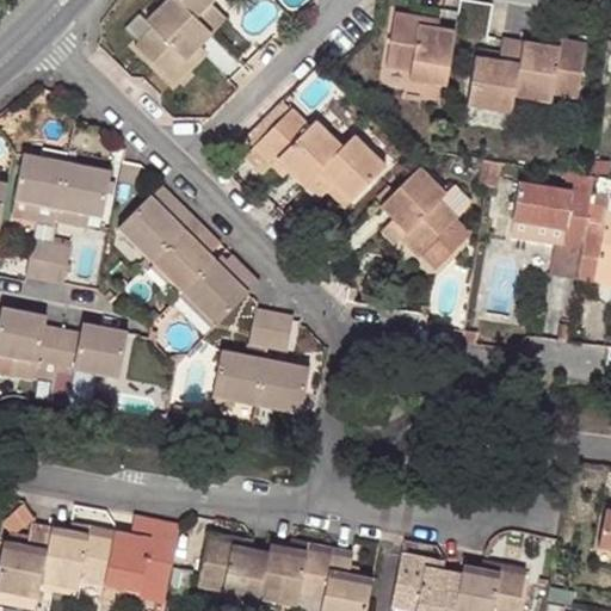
[(185,61),(198,48),(211,35),(176,0),(167,0),(146,23),(152,29),(136,43),(134,45),(171,84),(173,84),(190,67),(185,61)]
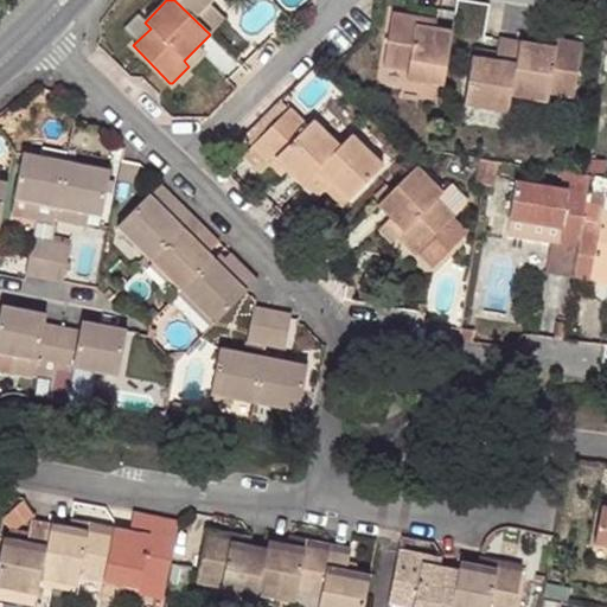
[(174,0),(210,34),(224,20),(221,17),(209,4),(211,0),(174,0)]
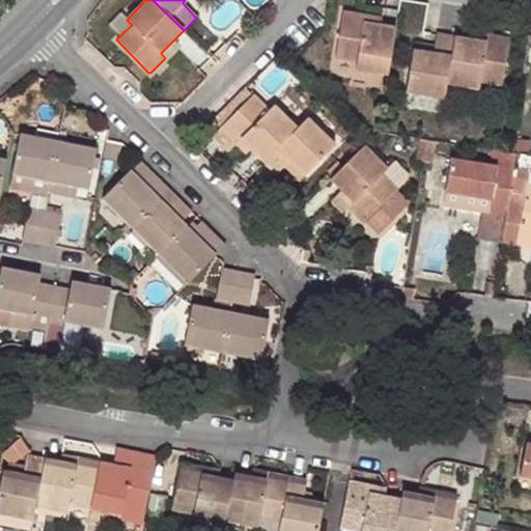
[(185,0),(183,3),(193,15),(206,0),(185,0)]
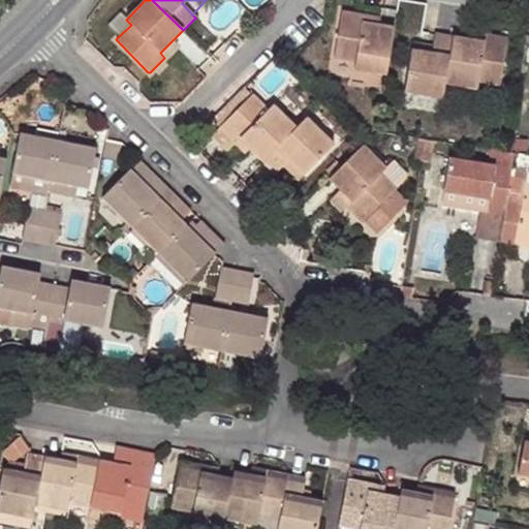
[(353,69),(380,73),(390,27),(377,25),(363,23),(364,16),(341,11),(334,58),(354,61),(353,69)]
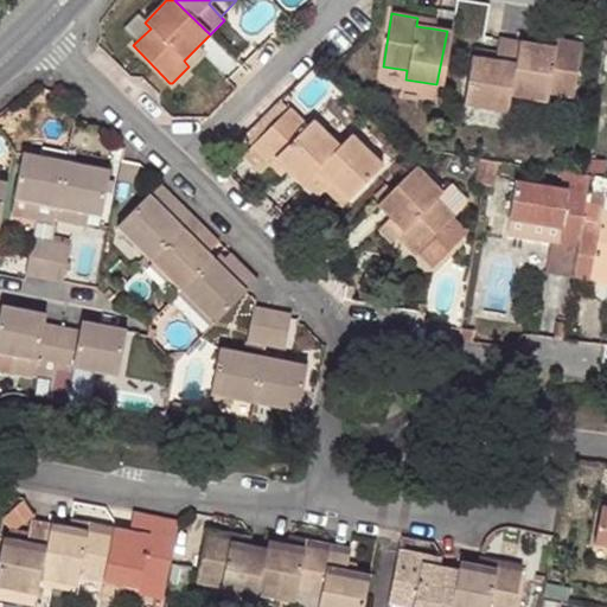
[(136,14),(121,29),(135,43),(151,29),(145,23),(136,14)]
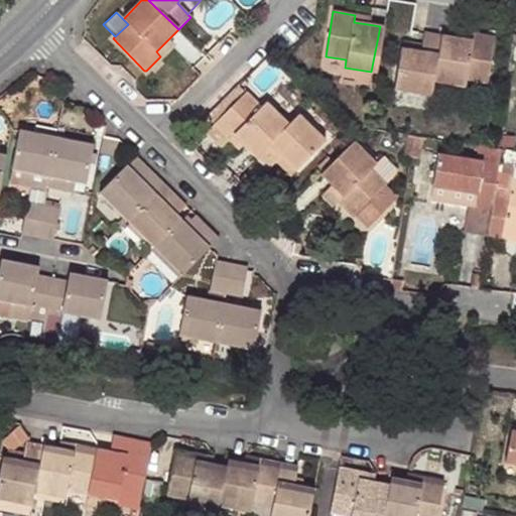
[(355,15),(354,22),(368,24),(370,17),(355,15)]
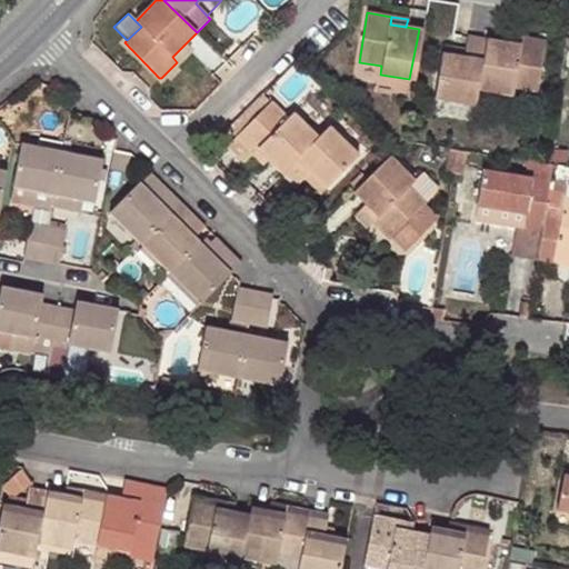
[(422,30),(419,29),(409,79),(415,80),(422,30)]
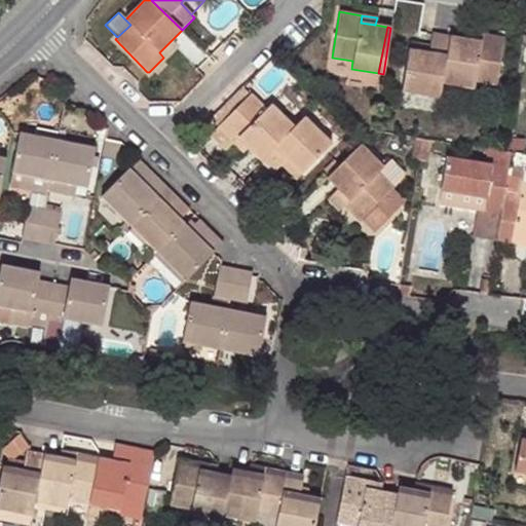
[(467,32),(466,39),(481,42),(482,34),(467,32)]
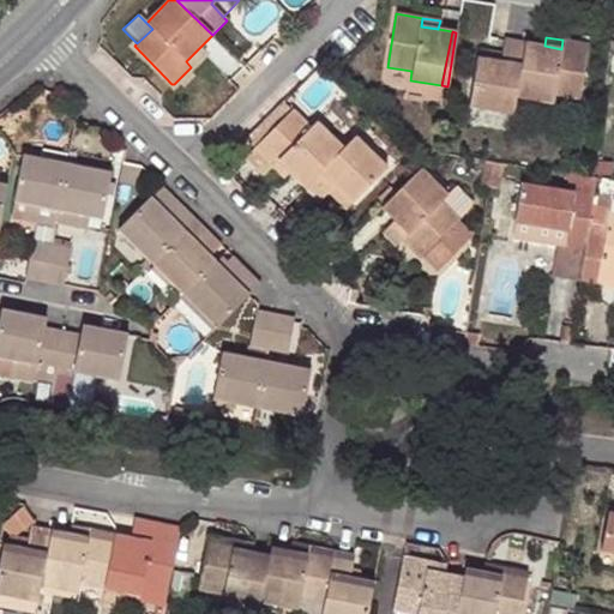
[(523,42),(504,40),(501,53),(499,62),(476,59),(469,107),(512,114),(516,97),(524,42),(523,42)]
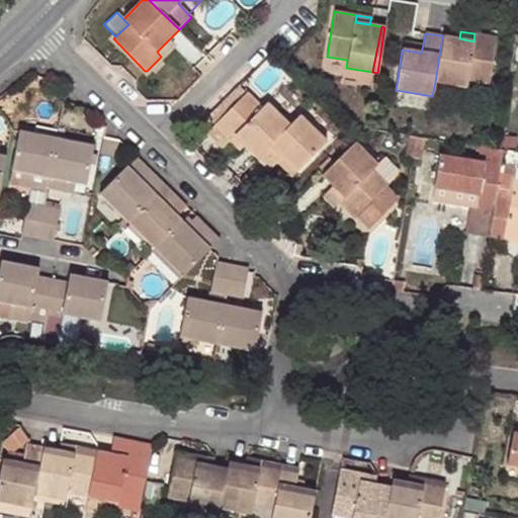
[(473,41),(459,38),(457,38),(444,36),(442,35),(435,82),(466,87),(467,80),(489,83),(497,37),(475,33),(473,41)]
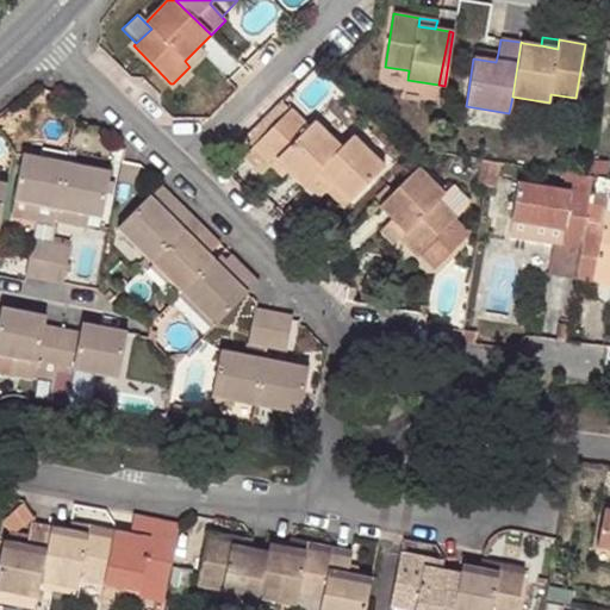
[(185,61),(190,67),(204,53),(198,48),(185,61)]
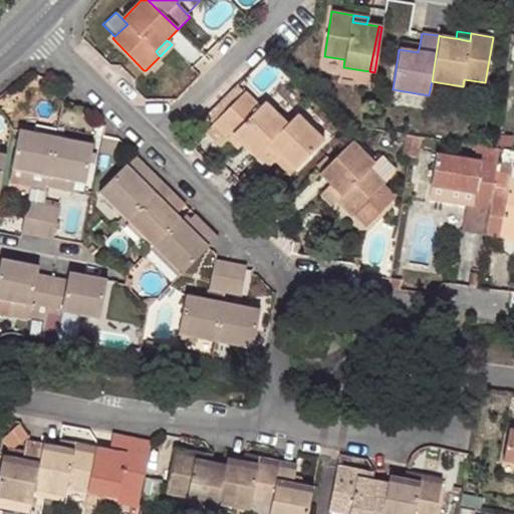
[(400,41),(399,49),(418,52),(420,44),(400,41)]
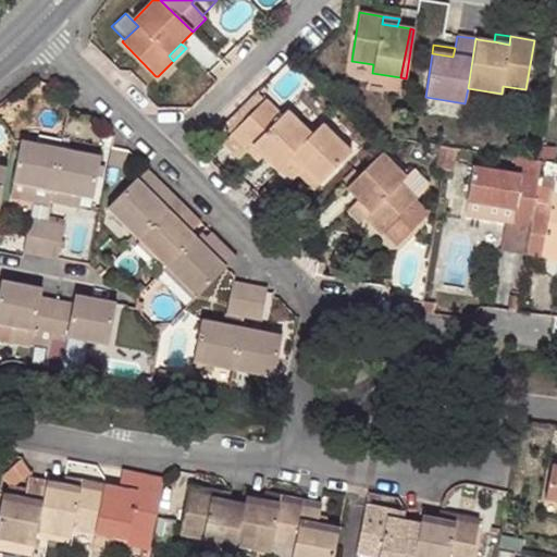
[(225,123),(233,132),(264,99),(264,98),(257,91),(225,123)]
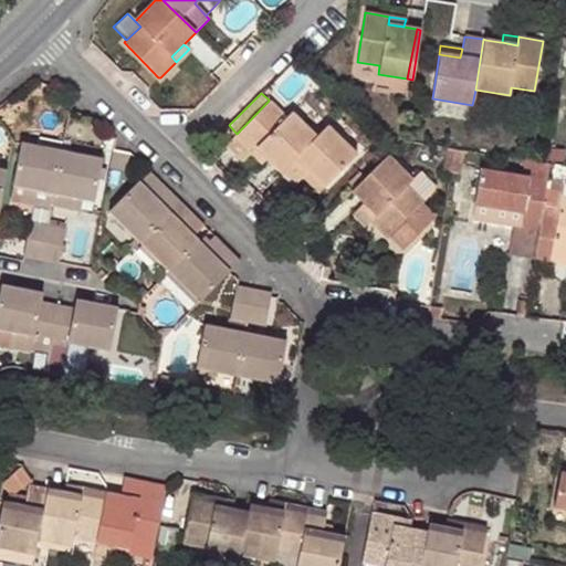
[(281,170),(317,135),(293,109),(286,115),(271,100),(270,98),(269,100),(269,101),(237,134),(234,135),(252,152),(257,146),(270,159),(281,170)]
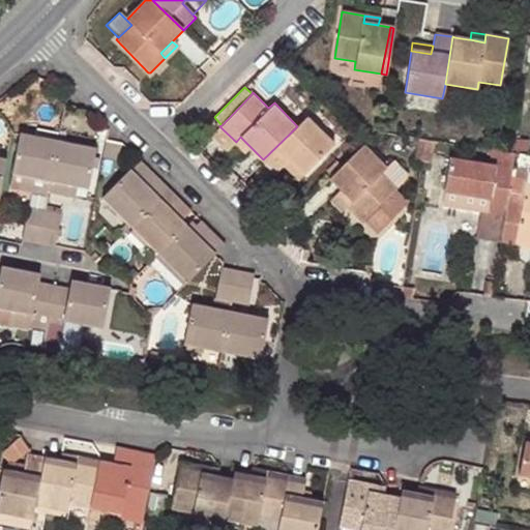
[(304,118),(297,126),(263,159),(276,173),(285,165),(291,159),(305,173),(335,144),(311,119),(304,118)]
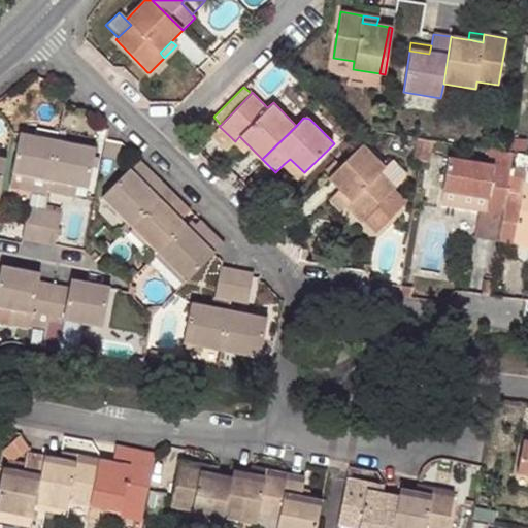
[(235,141),(219,126),(211,133),(227,149),(235,141)]
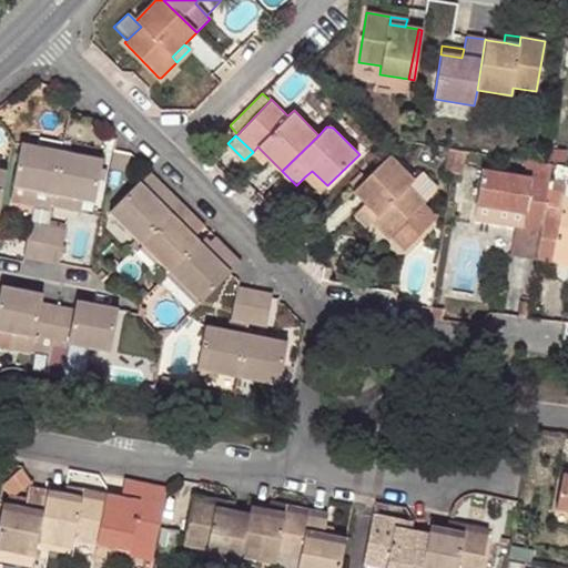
[(73,144),(66,142),(63,151),(72,152),(73,144)]
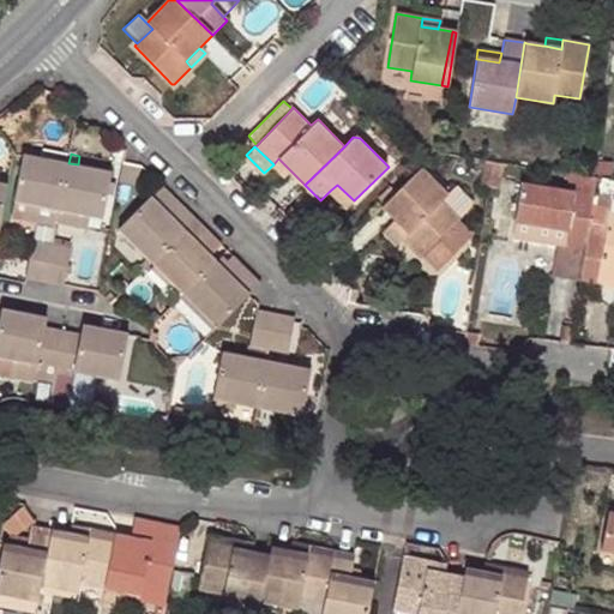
[(60,209),(68,163),(25,155),(16,200),(60,209)]
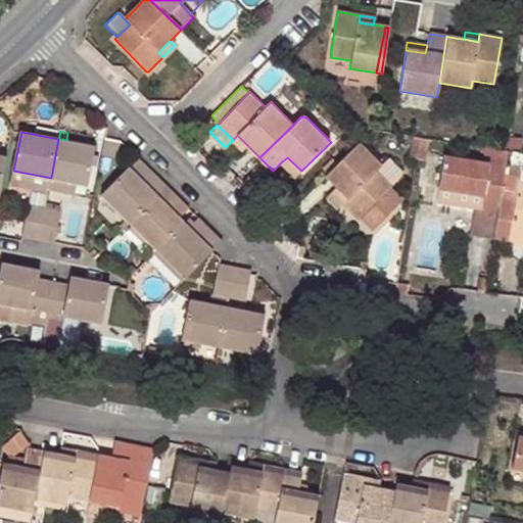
[(237,135),(233,140),(244,152),(249,147),(237,135)]
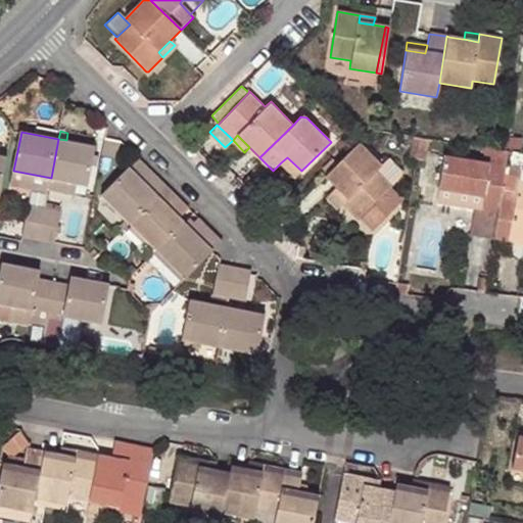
[(115,155),(122,141),(105,137),(102,153),(115,155)]
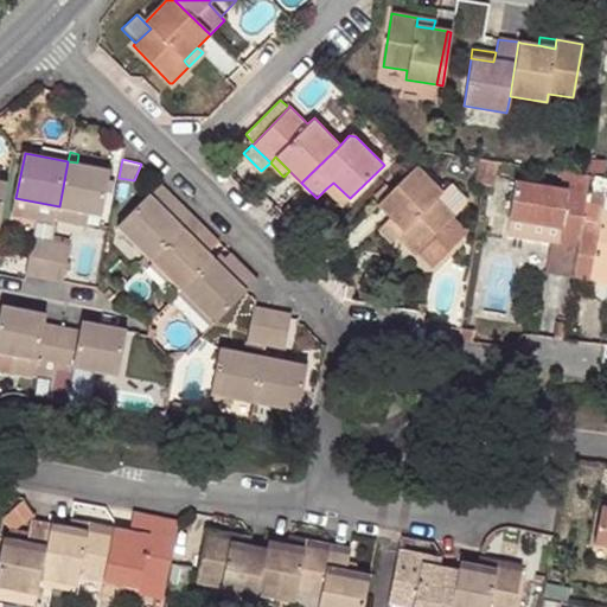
[(497,161),(486,160),(483,184),(492,185),(497,161)]
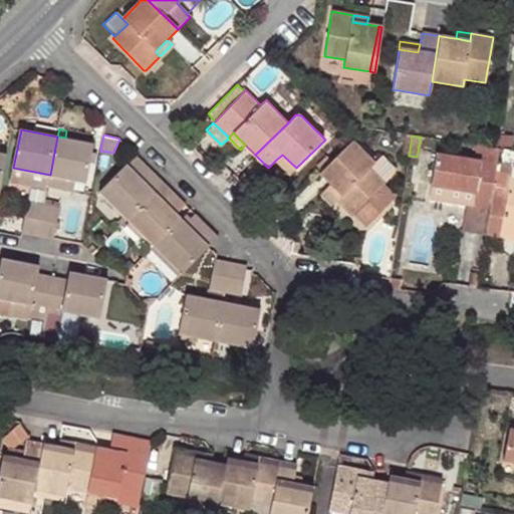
[(65,138),(57,137),(50,175),(76,180),(87,182),(94,144),(65,138)]
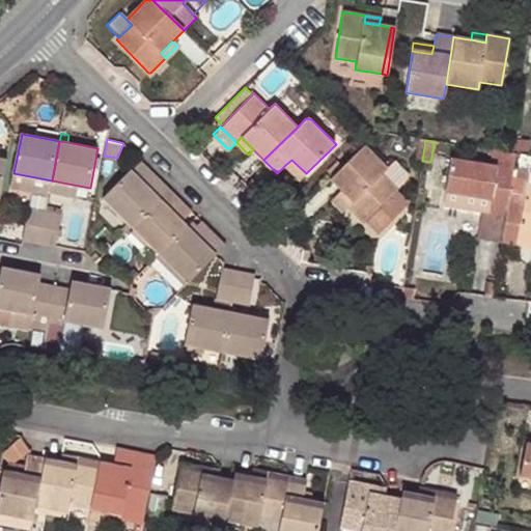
[(386,169),(363,146),(330,178),(341,190),(353,201),(347,207),(363,223),(365,221),(378,234),(398,215),(385,201),(396,191),(397,190),(381,173),(386,169)]
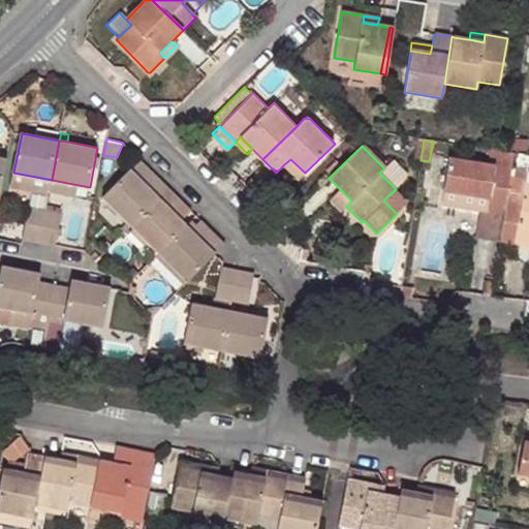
[(300,179),(305,173),(290,159),(284,164),(300,179)]
